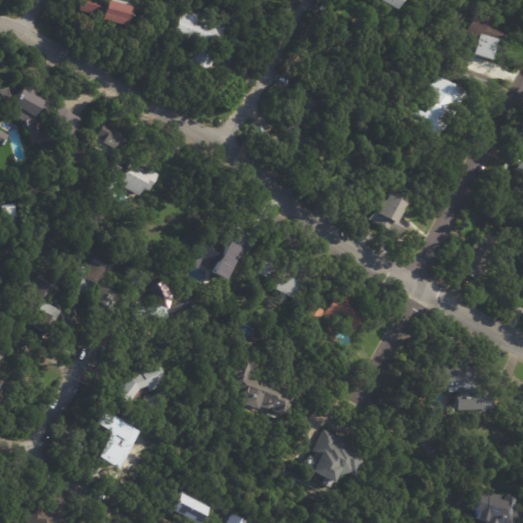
[(113,0),(130,4),(124,28),(98,20),(99,17),(77,11),(80,0),(113,0)]
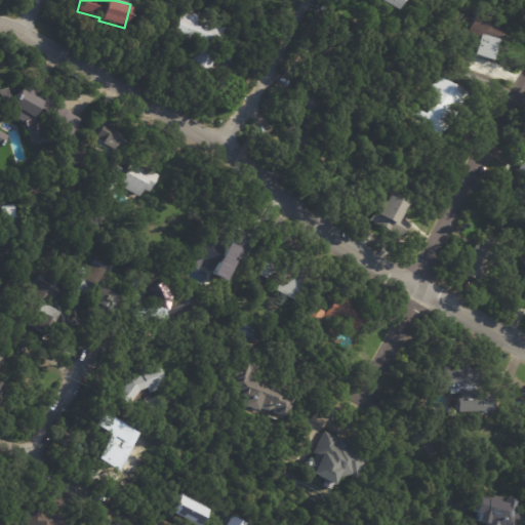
[(406,0),(400,11),(380,0),(406,0)]
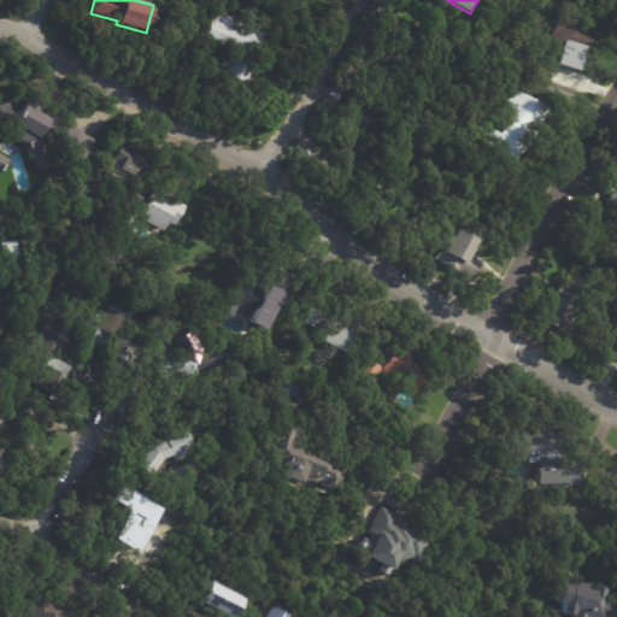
[(547,10),(550,11),(546,22),(535,18),(539,7),(547,10)]
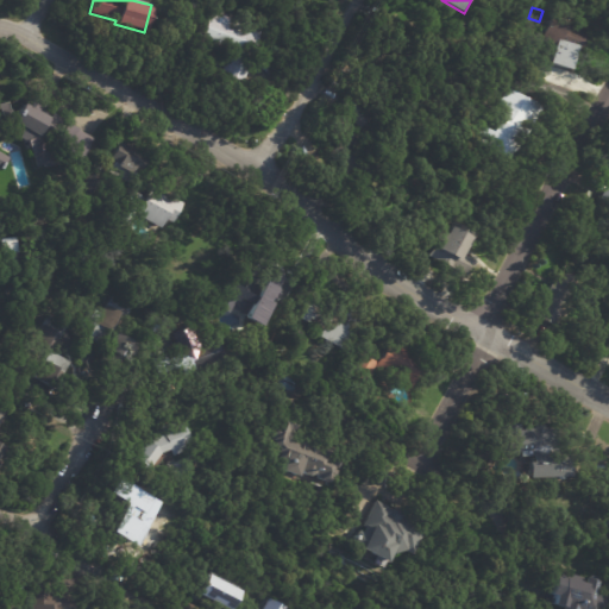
[(259,29),(250,58),(251,58),(244,80),(242,79),(240,83),(225,77),(226,73),(221,71),(228,52),(201,44),(203,37),(201,36),(208,14),(221,19),(223,17),(259,29)]
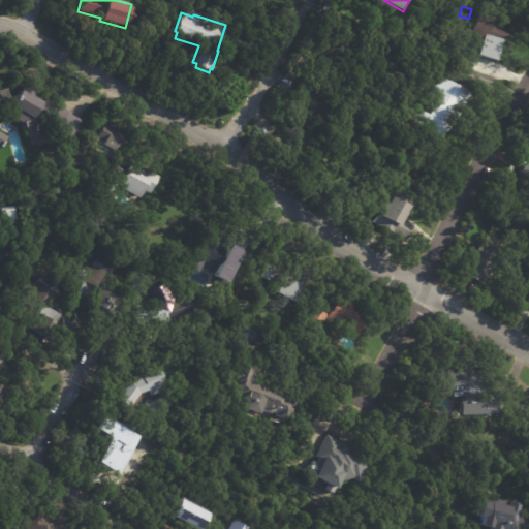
[(509,36),(506,44),(503,43),(496,61),(480,55),(486,39),(474,35),(483,12),(499,19),(497,23),(511,28),(509,36)]
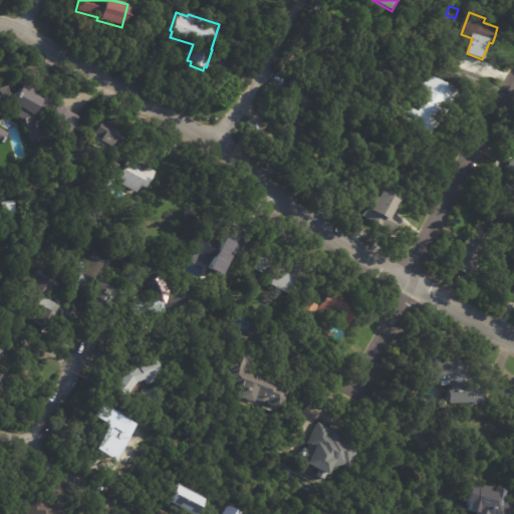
[(435,76),(459,91),(433,135),(406,118),(413,107),(421,112),(433,93),(426,88),(434,75),(435,76)]
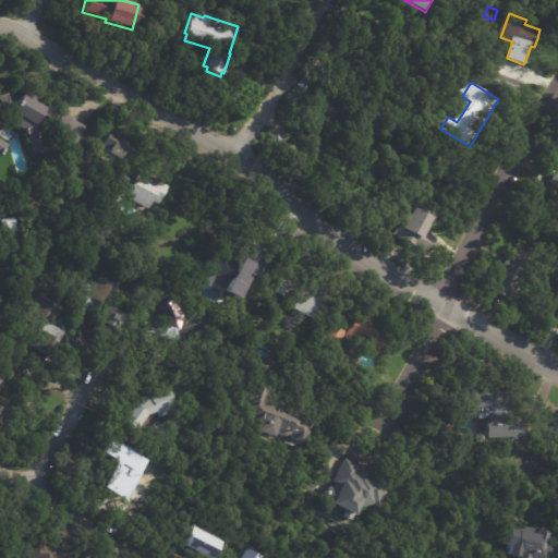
[(62,112),(72,118),(72,120),(85,126),(75,145),(37,124),(39,133),(45,131),(51,150),(35,156),(31,142),(29,142),(25,130),(17,125),(19,122),(9,117),(12,111),(2,114),(0,118),(0,141),(5,144),(3,149),(2,149),(0,153),(0,95),(8,94),(13,110),(22,94),(26,97),(29,91),(41,97),(38,104),(47,108),(49,104),(58,109),(56,113),(60,116),(62,112)]
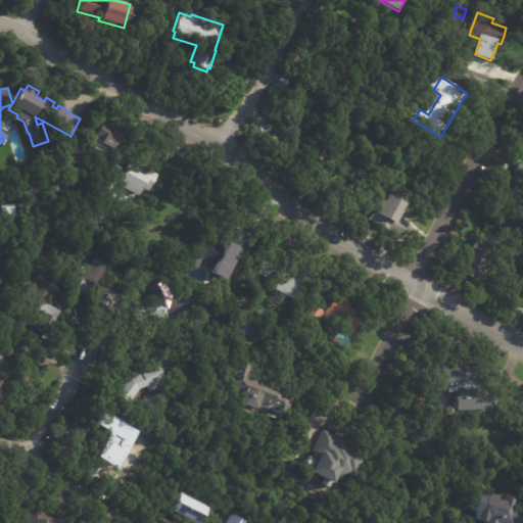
[(302,104),(295,97),(301,91),(308,98),(302,104)]
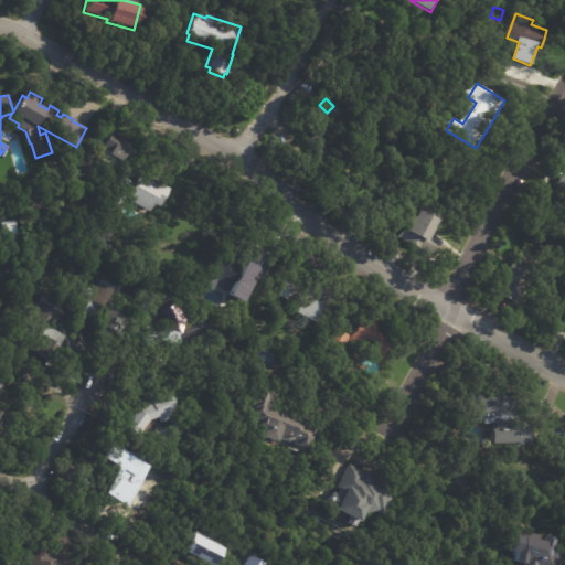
[(112,129),(137,142),(123,170),(99,158),(103,151),(99,149),(110,128),(112,129)]
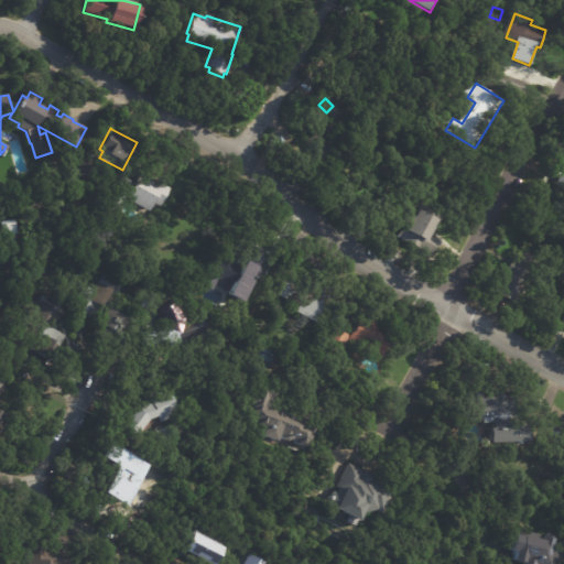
[(85,163),(96,170),(89,182),(77,175),(84,163),(85,163)]
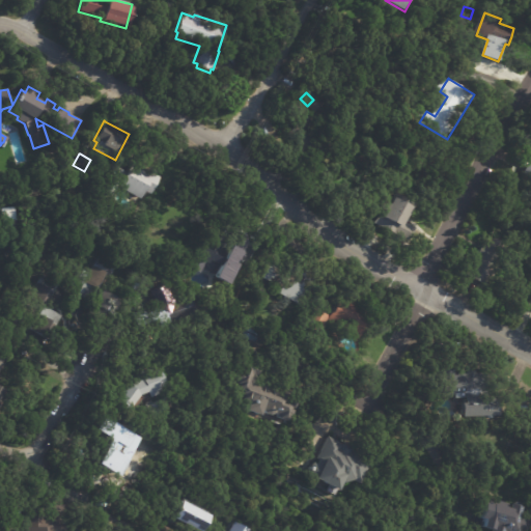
[(137,164),(146,169),(148,166),(155,170),(154,173),(159,176),(149,193),(144,190),(140,197),(117,186),(112,195),(101,189),(114,164),(126,171),(131,161),(137,164)]
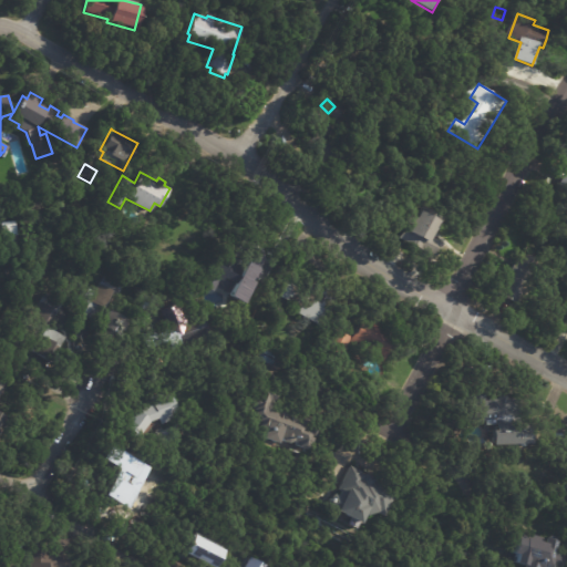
[(446,248),(439,261),(391,234),(399,219),(411,227),(419,213),(420,213),(423,208),(445,220),(434,240),(446,247),(446,248)]
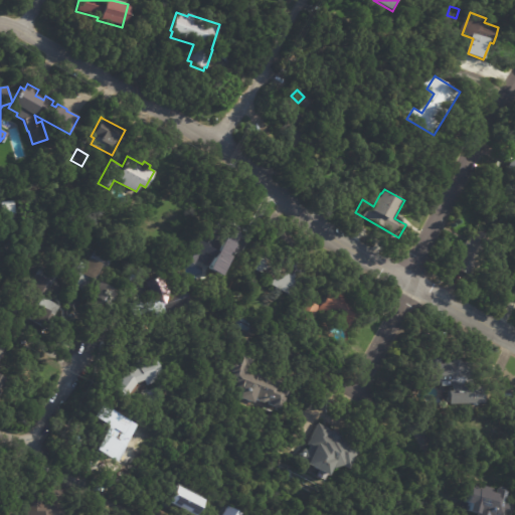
[(15,226),(3,227),(1,214),(2,214),(0,201),(13,199),(18,225),(15,226)]
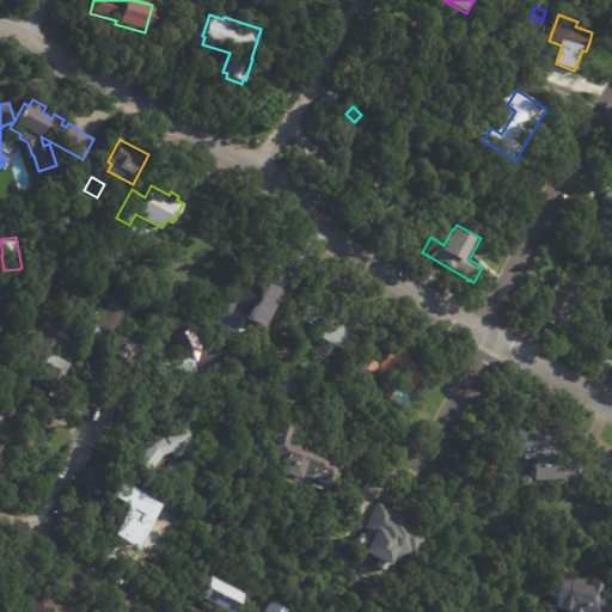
[(271,305),(262,324),(245,316),(248,312),(233,305),(228,312),(218,307),(238,267),(249,271),(245,280),(259,287),(263,281),(275,287),(268,301),(273,304),(271,305)]
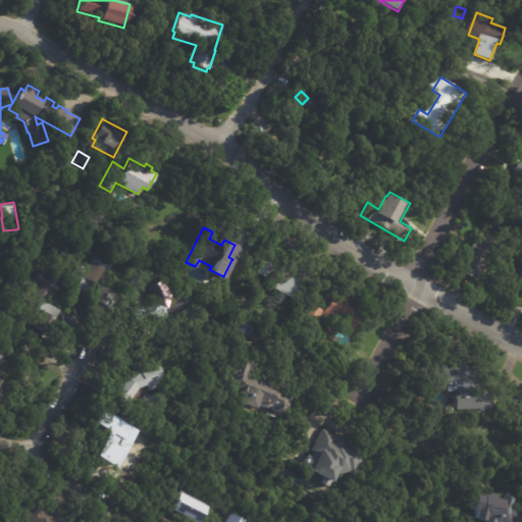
[(511,253),(504,265),(490,258),(478,281),(460,272),(469,254),(468,254),(479,232),(512,250),(511,253)]
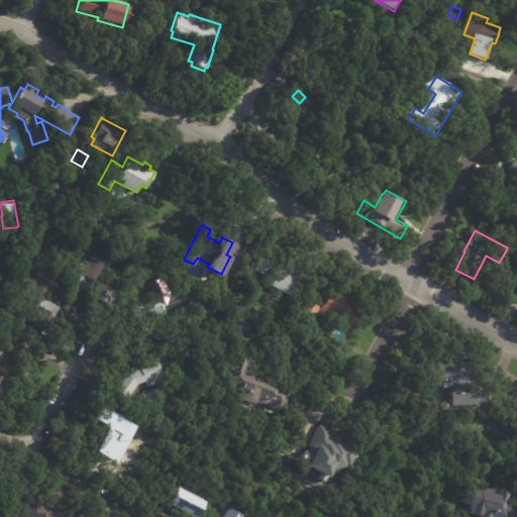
[(79,289),(76,287),(95,250),(112,260),(100,282),(117,291),(111,302),(107,299),(105,303),(101,301),(96,310),(90,307),(95,298),(79,289)]
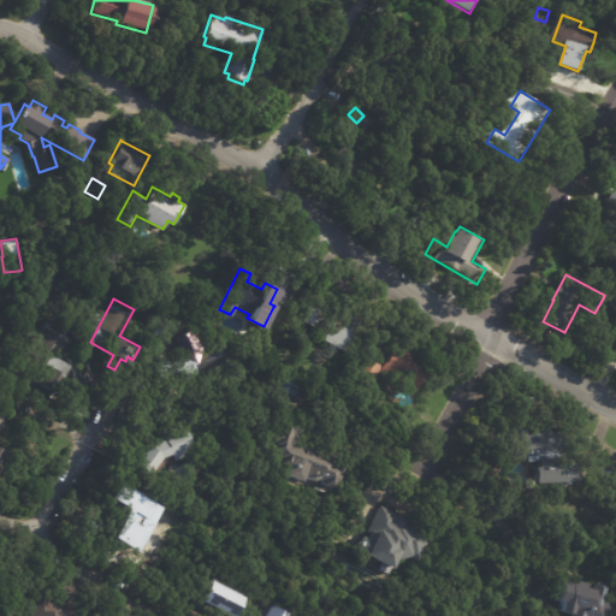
[(326,339),(323,337),(325,333),(314,326),(313,327),(303,321),(313,304),(333,317),(342,301),(368,318),(348,353),(326,339)]
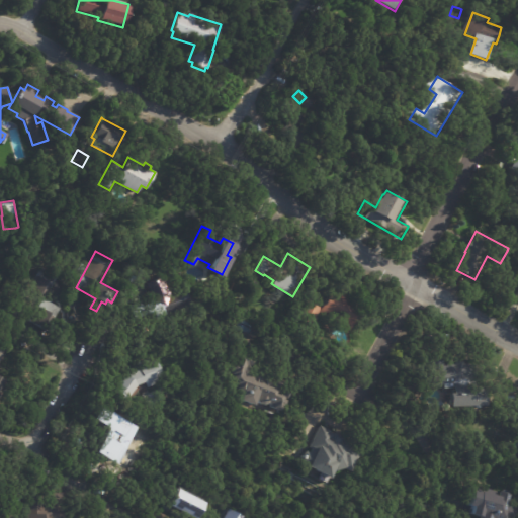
[(60,308),(47,331),(31,322),(41,304),(26,294),(41,267),(57,276),(44,299),(60,308)]
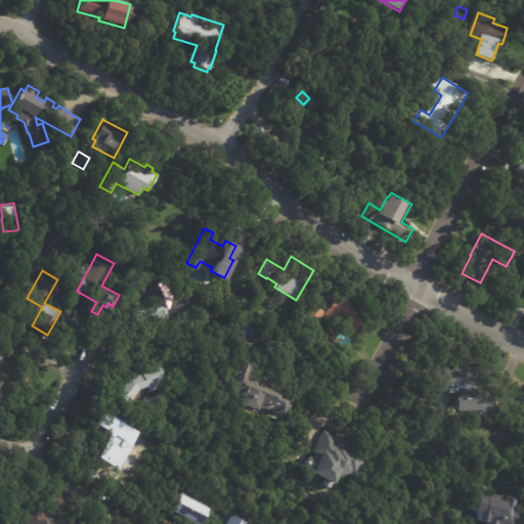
[(194,310),(141,329),(136,312),(158,304),(151,287),(170,279),(176,295),(187,291),(194,310)]
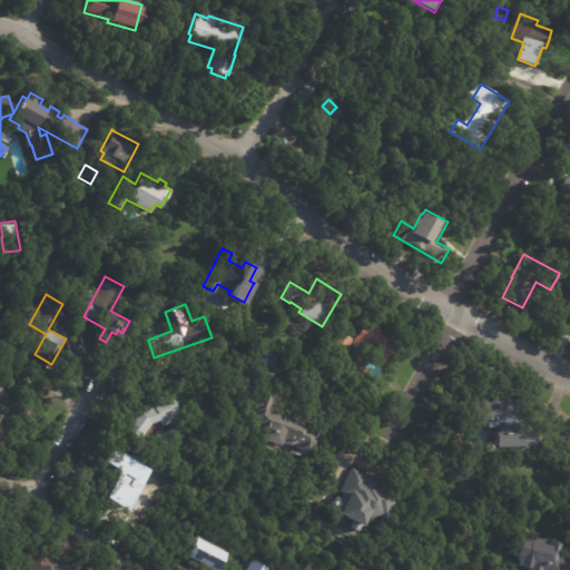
[(385,361),(354,343),(345,359),(330,351),(341,331),(355,338),(366,317),(379,324),(380,322),(401,334),(385,361)]
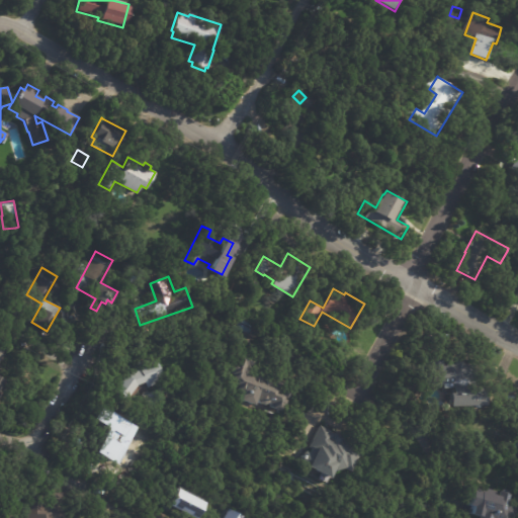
[(242,319),(253,324),(249,332),(234,329),(239,318),(242,319)]
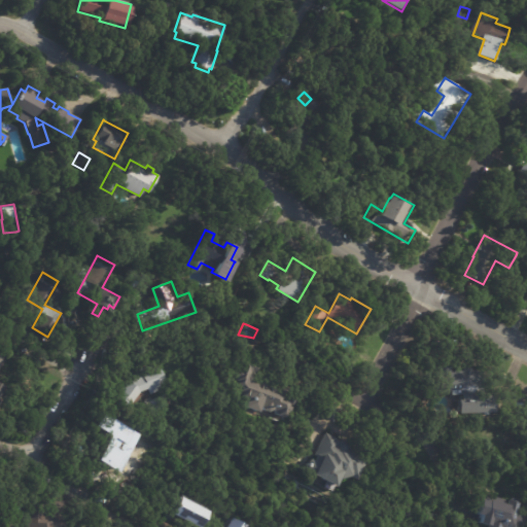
[(255,358),(259,360),(253,377),(251,377),(250,380),(256,383),(256,380),(279,388),(280,384),(287,386),(286,388),(290,390),(288,396),(295,398),(293,403),(290,406),(287,415),(283,416),(277,414),(275,410),(272,409),(268,411),(262,409),(261,405),(259,403),(256,411),(243,406),(247,396),(240,393),(240,391),(232,388),(235,382),(233,382),(235,376),(232,375),(235,366),(238,369),(243,354),(255,358)]
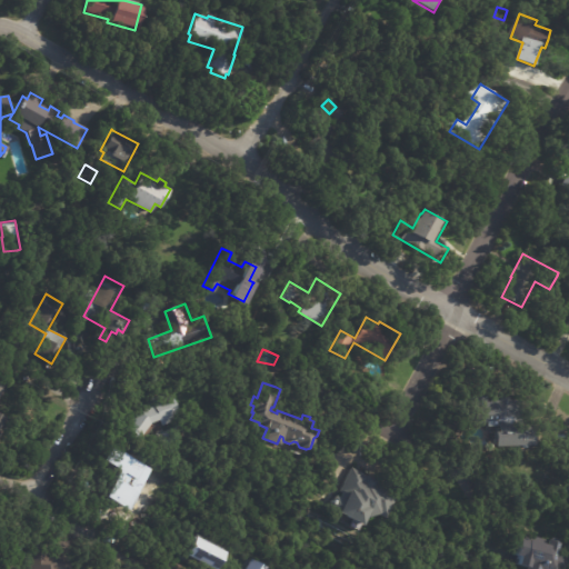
[(170,393),(176,411),(171,412),(173,420),(159,425),(157,419),(148,421),(136,438),(120,428),(129,418),(128,417),(133,409),(142,415),(138,403),(150,400),(148,395),(161,390),(162,397),(170,393)]
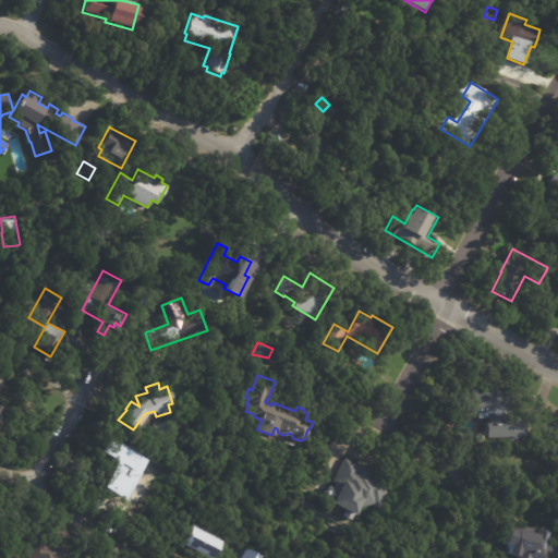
[(521,416),(521,435),(519,435),(519,439),(513,439),(513,436),(483,436),(483,423),(486,423),(486,417),(477,417),(477,414),(463,414),(463,388),(477,388),(477,392),(490,392),(490,389),(510,389),(510,416),(521,416)]
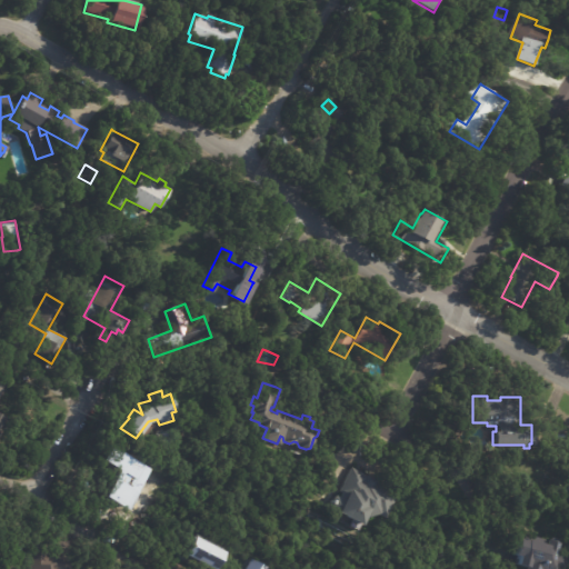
[(240,409),(248,412),(243,425),(235,421),(240,409)]
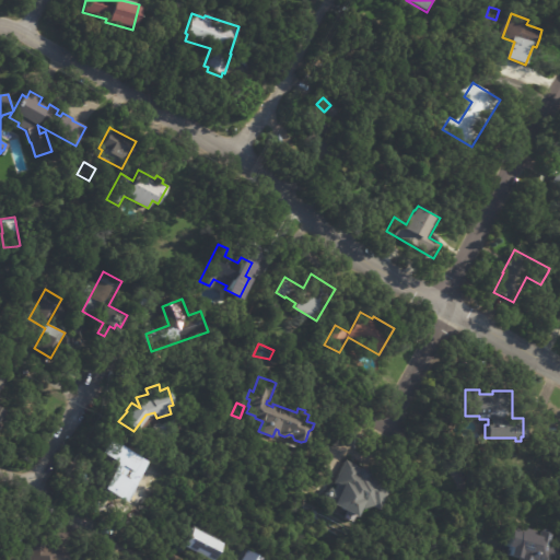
[(360,513),(356,511),(353,516),(330,503),(340,487),(334,483),(348,461),(359,466),(358,467),(361,469),(362,467),(372,474),(370,477),(372,478),(373,476),(381,480),(382,478),(394,485),(380,510),(372,505),(362,509),(360,513)]
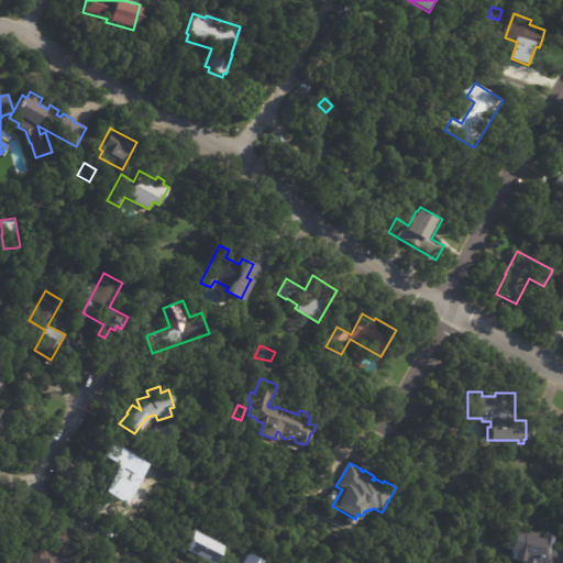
[(134,472),(140,474),(135,483),(144,487),(138,500),(136,504),(123,496),(121,499),(117,497),(117,495),(111,492),(125,466),(134,472)]
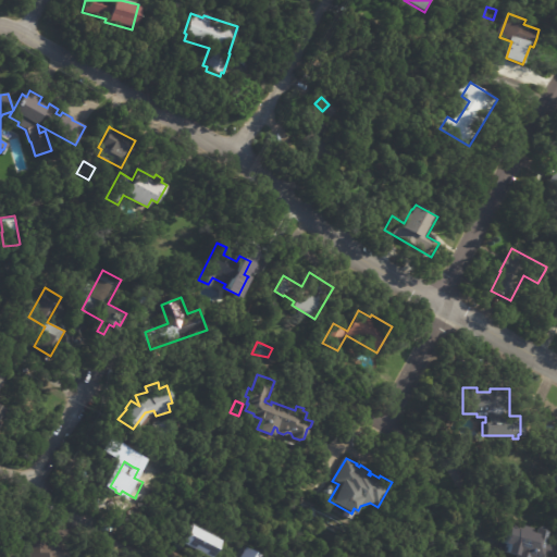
[(519,528),(534,532),(535,528),(546,532),(543,541),(556,545),(552,556),(511,556),(512,554),(506,552),(506,553),(498,551),(502,540),(504,541),(508,524),(519,528)]
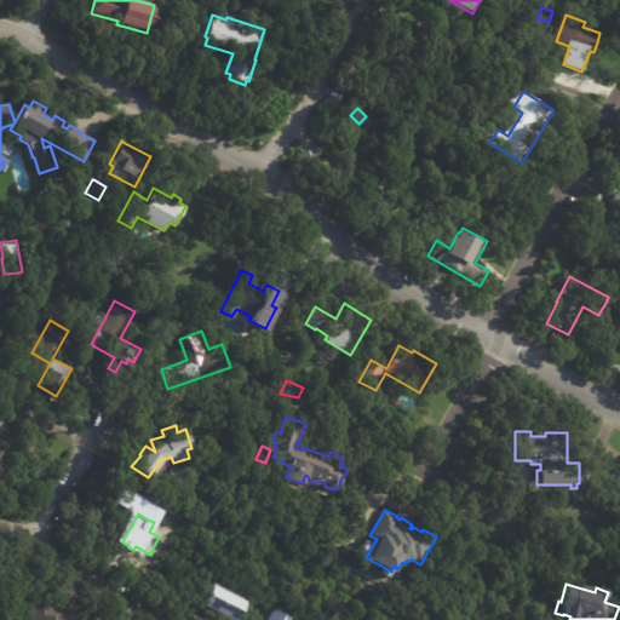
[(214,586),(244,602),(233,619),(230,619),(202,604),(213,585),(214,586)]
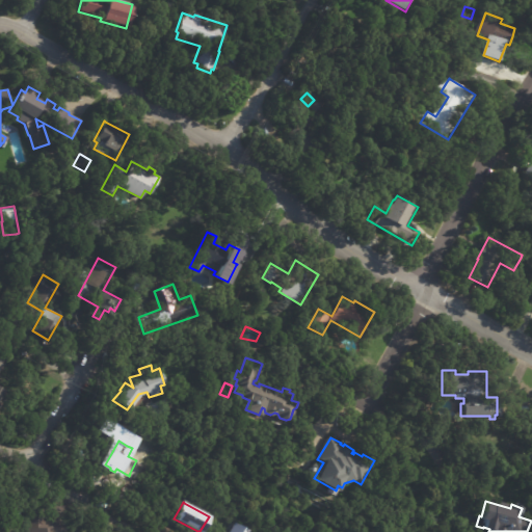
[(54,509),(64,509),(64,531),(56,531),(25,531),(25,528),(29,528),(29,506),(48,506),(48,516),(53,516),(53,509),(54,509)]
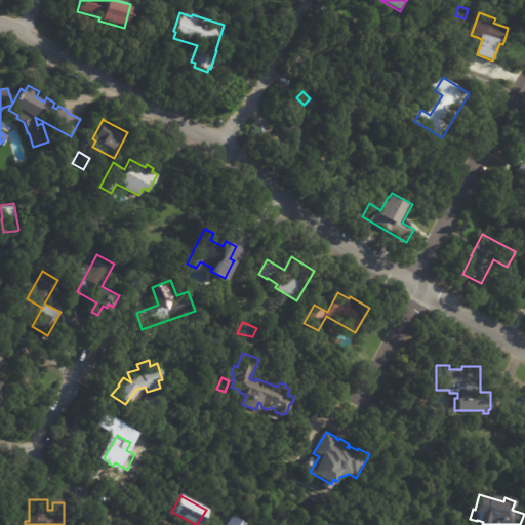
[(226,524),(247,524),(232,516),(226,524)]
